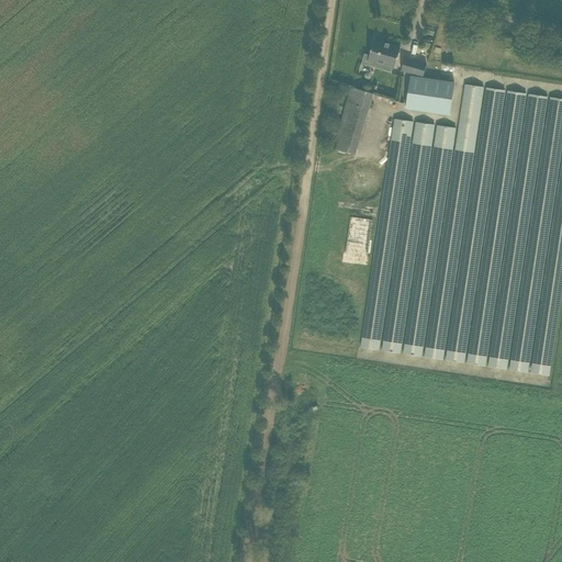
[(368,60),(394,68),(401,47),(373,40),(368,60)]
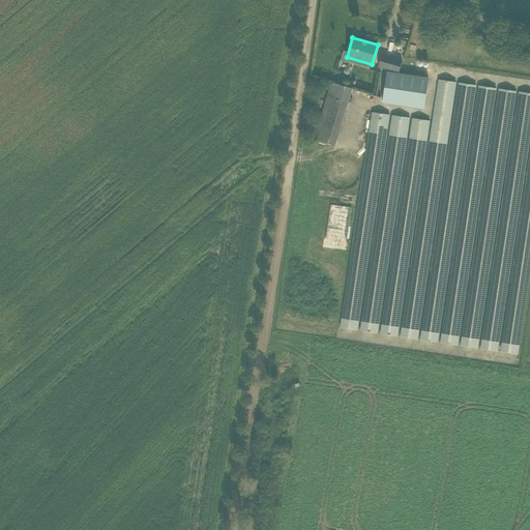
[(403,61),(388,57),(382,55),(378,66),(399,72),(403,61)]
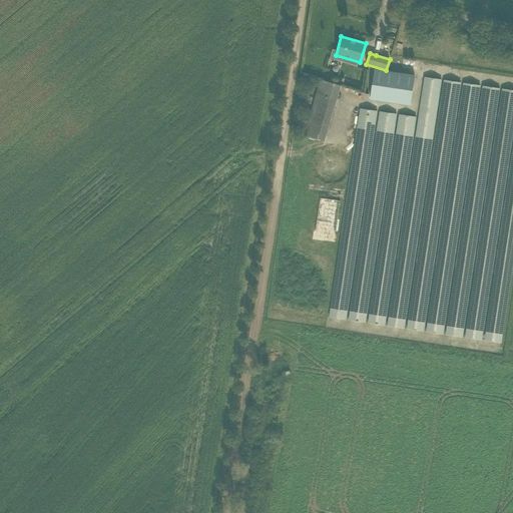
[(371,99),(410,105),(415,75),(375,69),(371,99)]
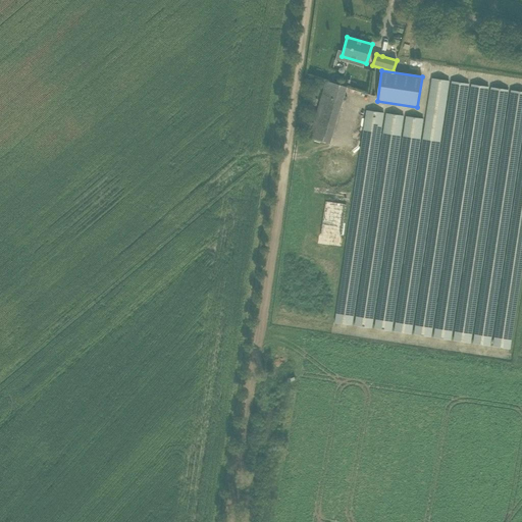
[(309,138),(330,144),(347,87),(325,81),(309,138)]
